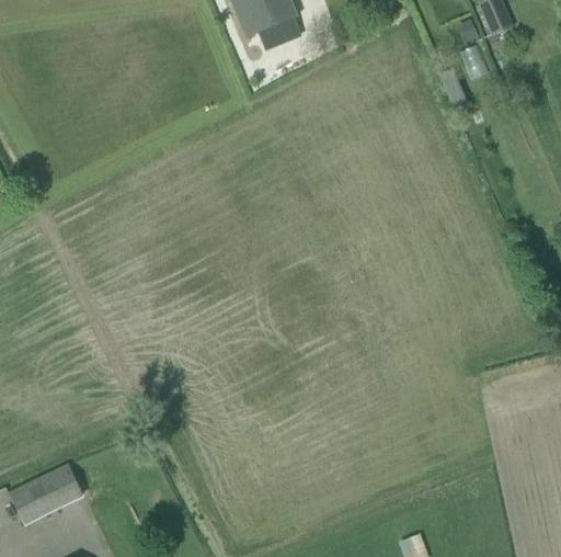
[(233,0),(249,35),(296,16),(289,0),(233,0)]
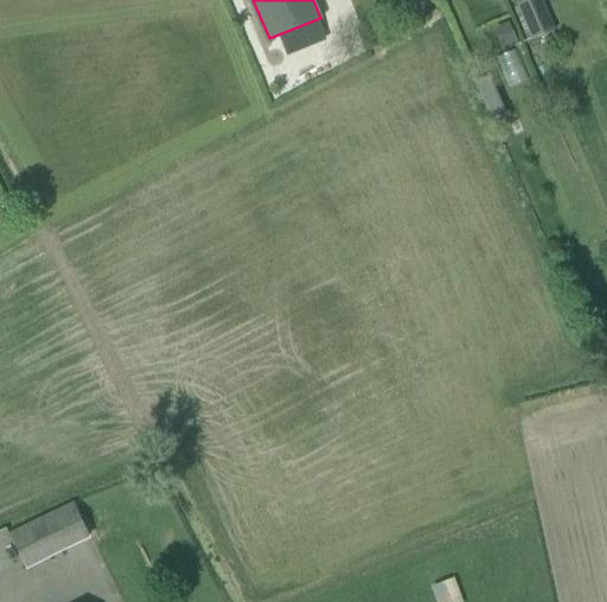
[(532,38),(556,29),(544,0),(522,0),(517,2),(532,38)]
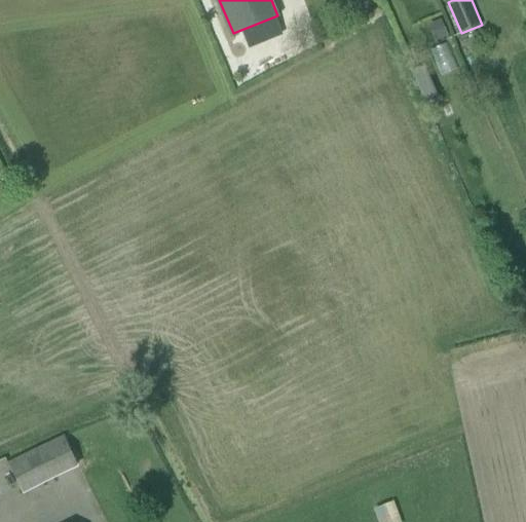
[(441,19),(428,24),(436,41),(448,36),(441,19)]
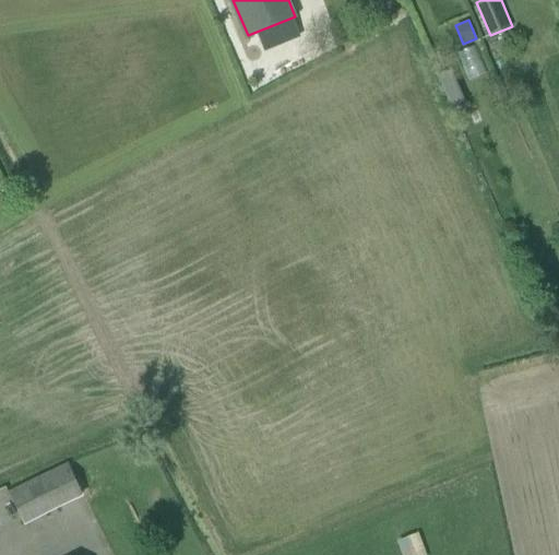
[(482,120),(477,109),(470,113),(474,124),(482,120)]
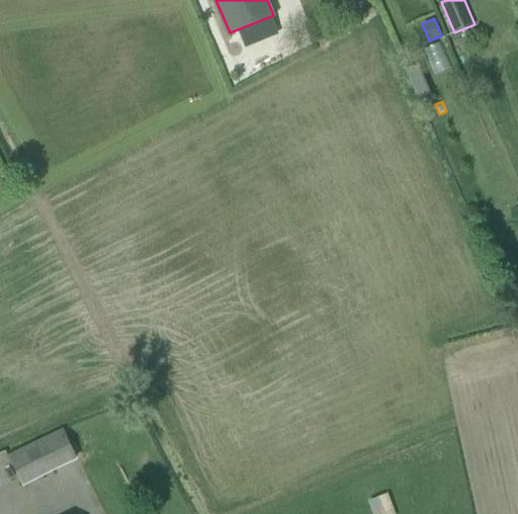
[(65,429),(46,438),(59,463),(77,454),(70,440),(65,429)]
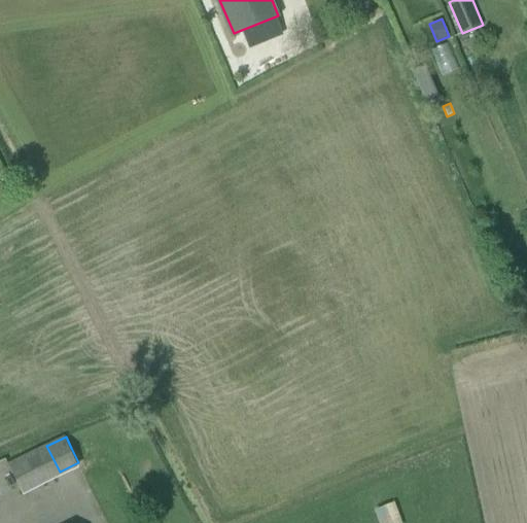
[(375,508),(380,519),(398,512),(394,500),(375,508)]
